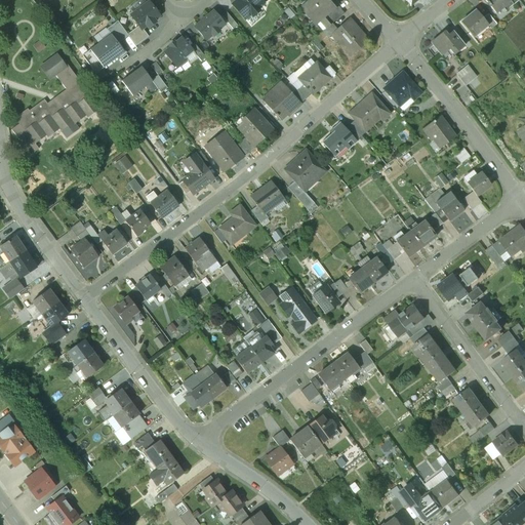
[(237,0),(233,4),(239,12),(245,19),(246,21),(251,15),(253,18),(263,10),(260,7),(265,5),(267,3),(264,0),(237,0)]
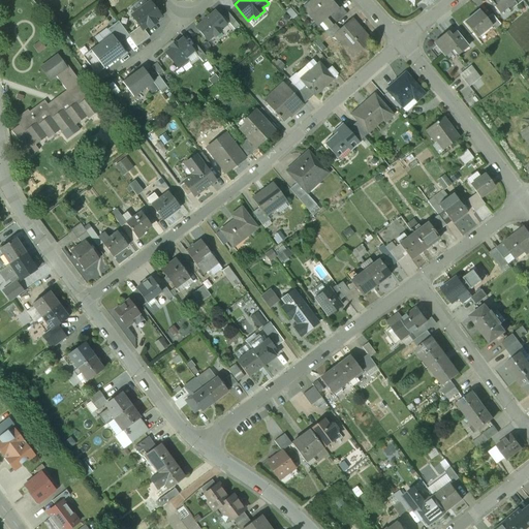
[(312,0),(304,7),(308,12),(308,11),(318,24),(319,23),(327,31),(333,26),(327,18),(340,6),(341,5),(336,0),(312,0)]
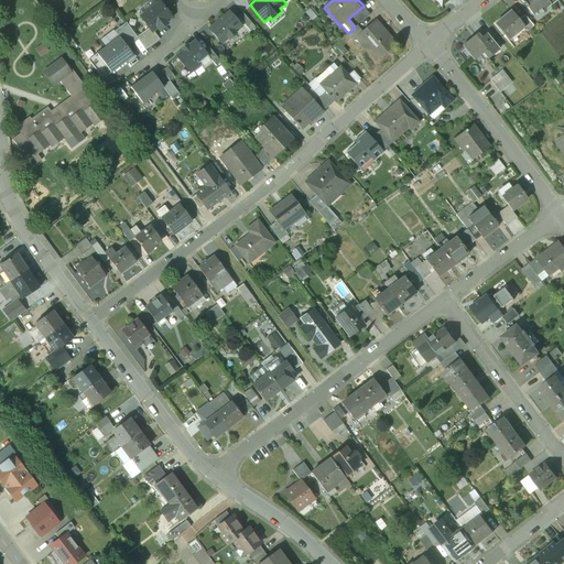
[(520,0),(523,3),(523,4),(525,8),(527,7),(532,14),(540,8),(543,12),(552,6),(548,0),(520,0)]
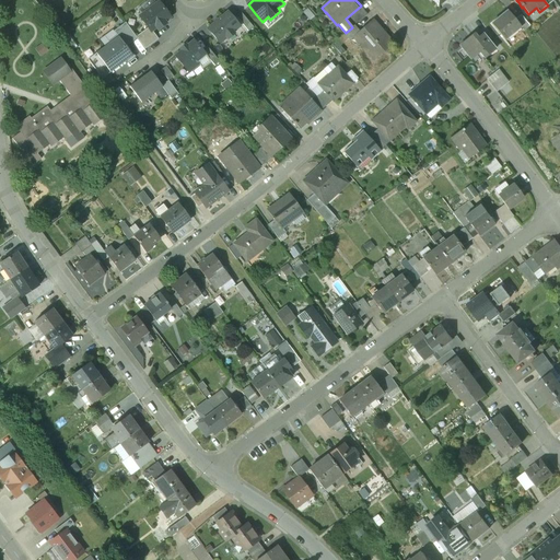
[(159,2),(140,16),(148,28),(151,32),(152,31),(156,27),(159,30),(166,24),(164,22),(170,18),(159,2)]
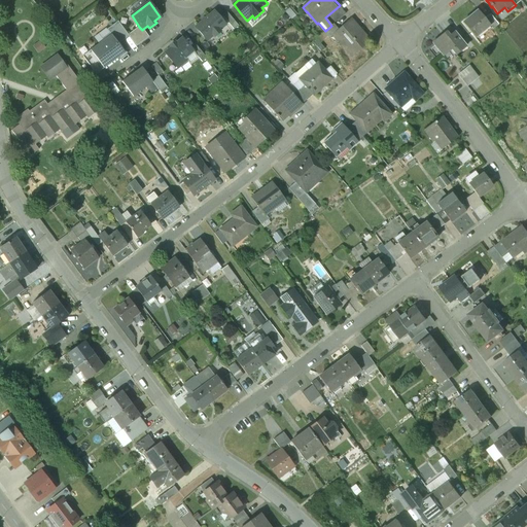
[(339,6),(325,18),(331,26),(334,24),(346,13),(339,6)]
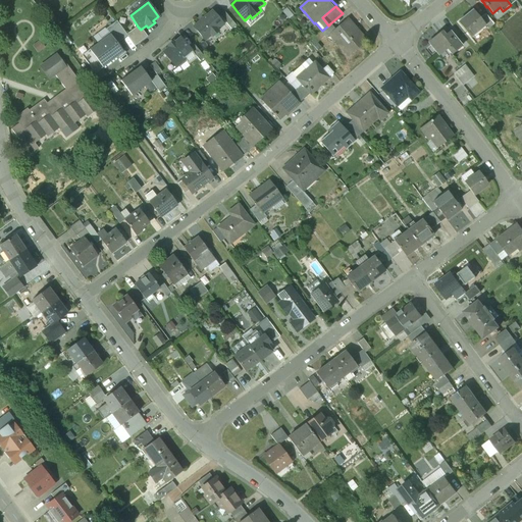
[(205,41),(224,24),(212,10),(193,27),(205,41)]
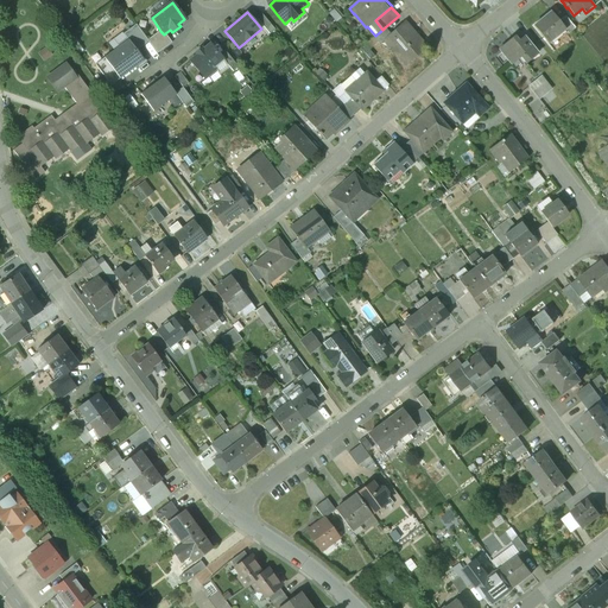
[(551,12),(533,27),(548,44),(565,30),(559,21),(551,12)]
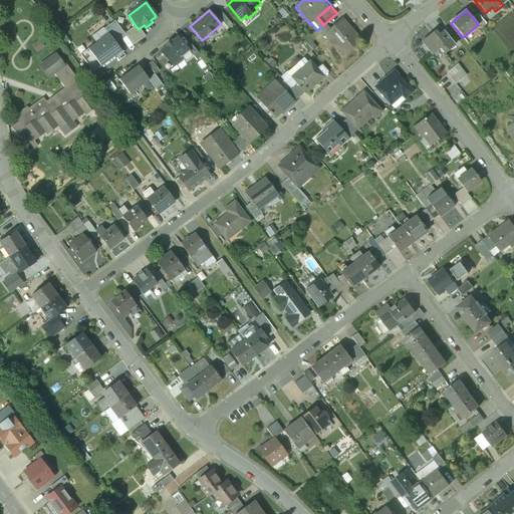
[(487,24),(478,14),(473,18),(478,25),(481,28),(487,24)]
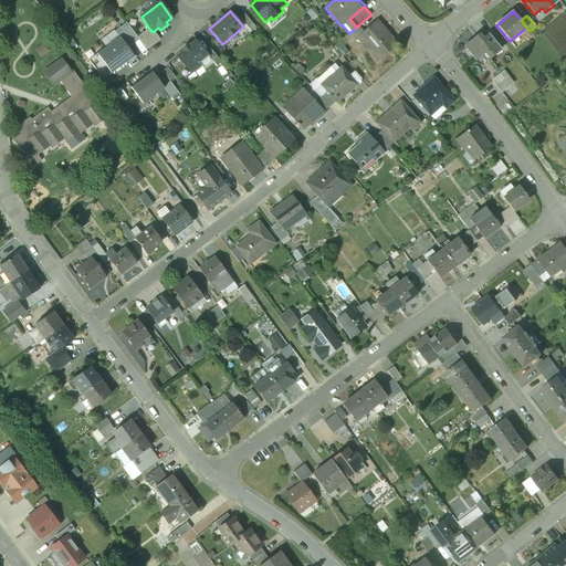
[(364,31),(357,37),(358,38),(360,35),(375,51),(371,53),(378,61),(398,44),(377,20),(364,31)]
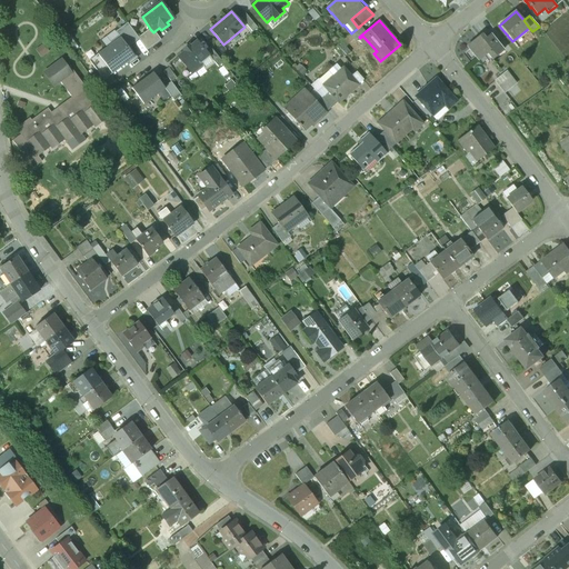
[(138,38),(128,23),(116,32),(119,37),(120,38),(128,48),(129,47),(139,39),(138,38)]
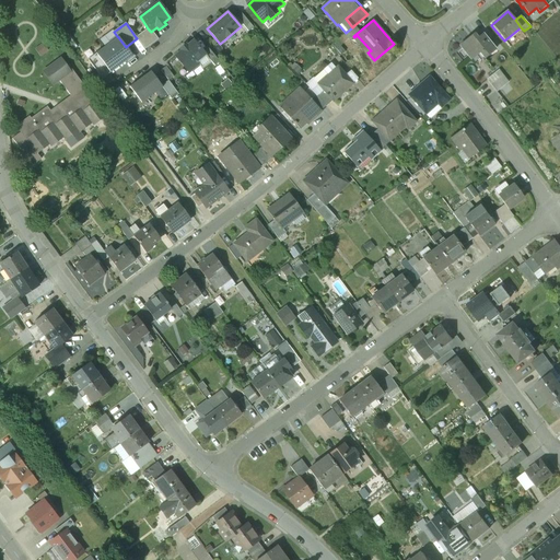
[(346,33),(345,34),(350,41),(354,37),(353,36),(360,31),(354,25),(352,27),(346,33)]
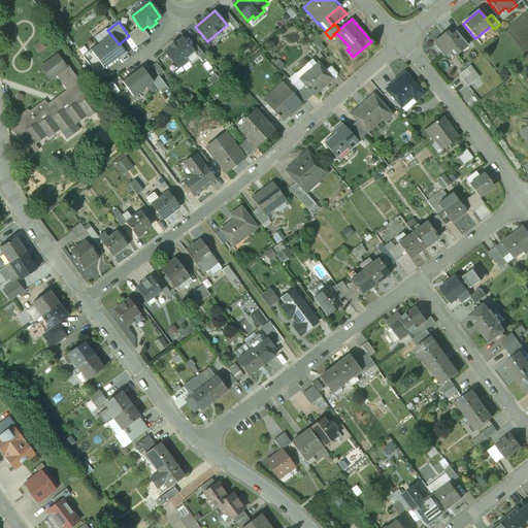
[(139,27),(128,35),(129,36),(137,46),(150,37),(143,29),(142,30),(139,27)]
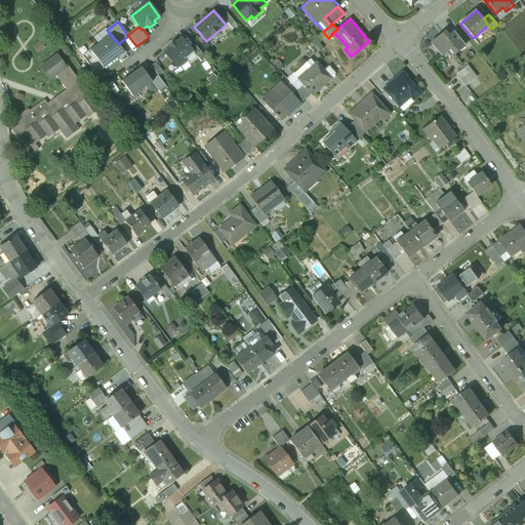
[(453,32),(443,40),(440,36),(431,43),(442,55),(450,49),(454,55),(465,46),(453,32)]
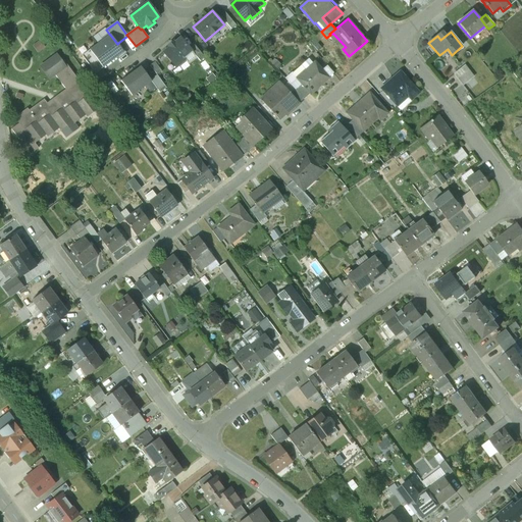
[(103,41),(82,56),(95,73),(118,56),(119,58),(125,53),(118,43),(117,44),(110,35),(109,34),(102,39),(103,41)]
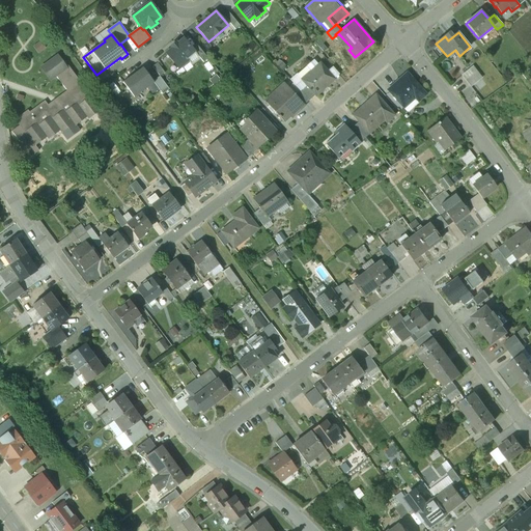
[(192,49),(184,39),(177,45),(176,43),(171,47),(172,49),(166,54),(179,68),(188,61),(188,60),(195,53),(192,49)]
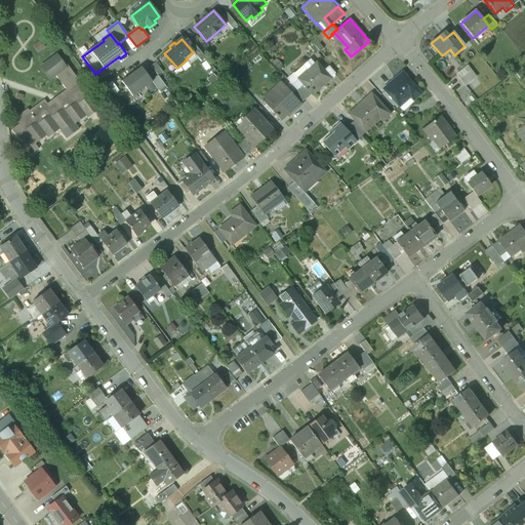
[(34,47),(38,53),(44,48),(40,42),(34,47)]
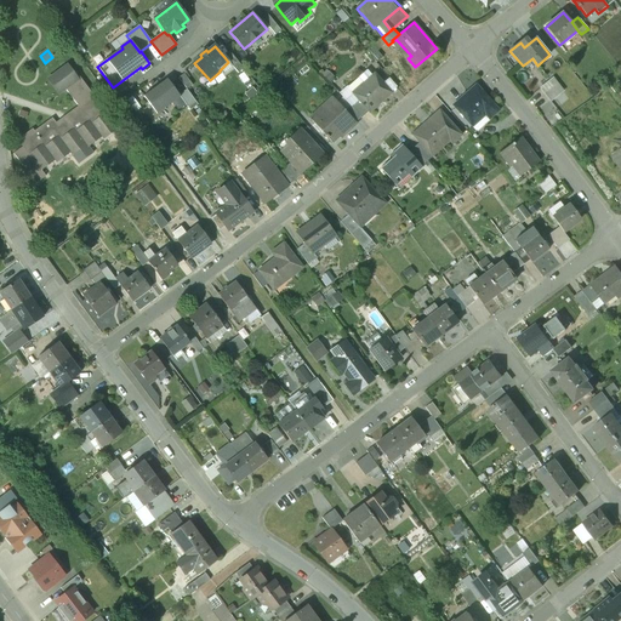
[(244,69),(229,52),(224,57),(228,62),(238,73),(244,69)]
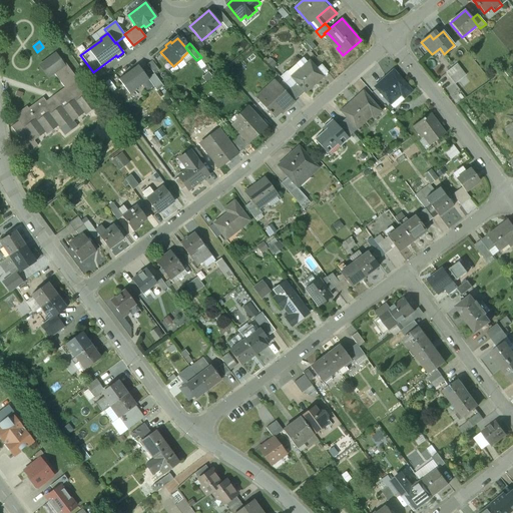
[(42,98),(28,109),(26,106),(14,115),(19,121),(11,127),(30,152),(38,146),(33,139),(44,131),(46,133),(56,125),(65,136),(77,127),(72,119),(82,112),(83,114),(96,105),(65,64),(63,65),(55,54),(41,64),(50,76),(54,73),(64,88),(53,96),(55,98),(47,104),(42,98)]
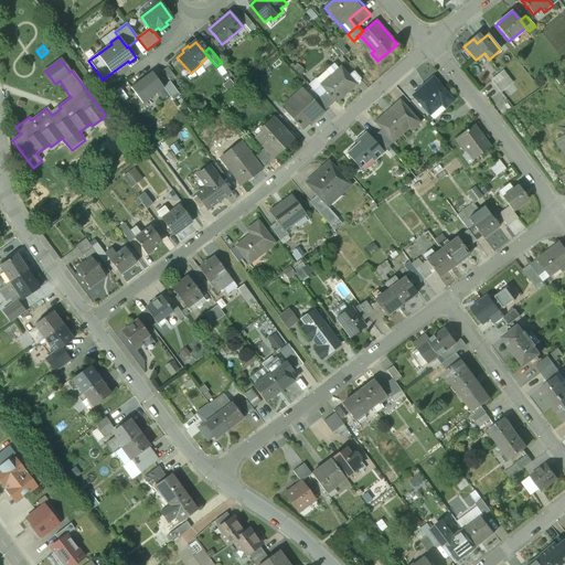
[(331,77),(321,85),(327,92),(336,102),(355,84),(345,73),(341,67),(331,77)]
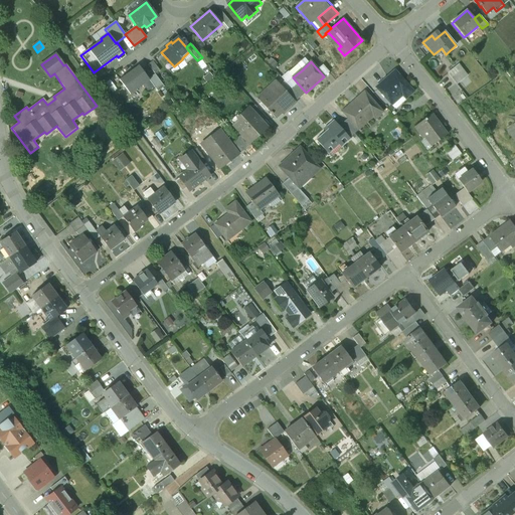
[(320,61),(315,66),(324,76),(329,72),(320,61)]
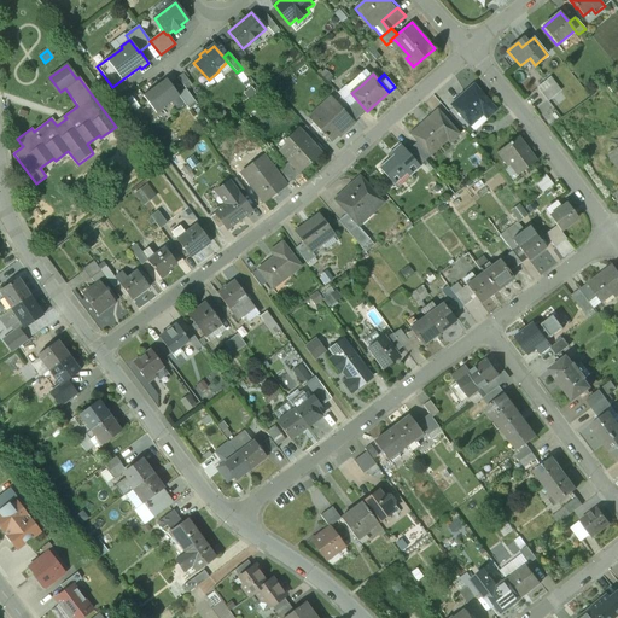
[(357,79),(347,88),(351,93),(362,85),(357,79)]
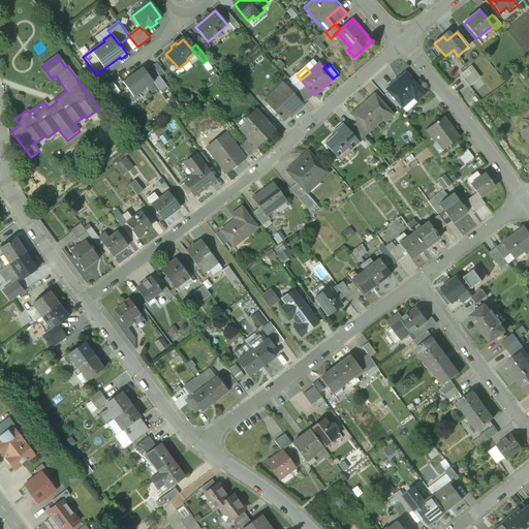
[(471,67),(461,75),(469,86),(479,78),(471,67)]
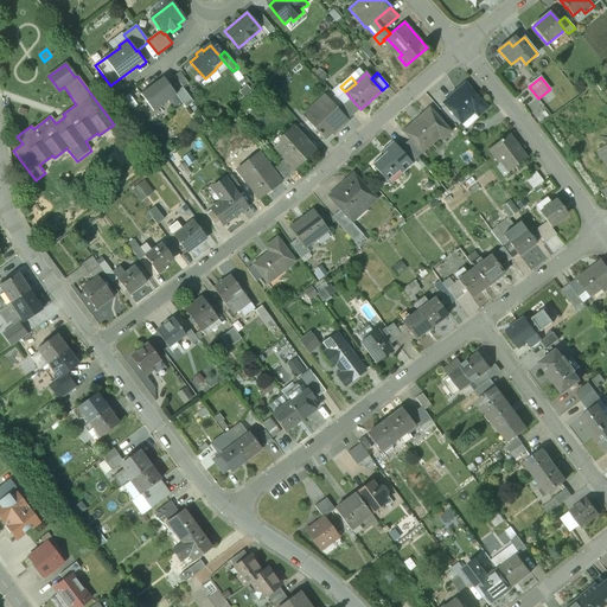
[(164,78),(141,95),(153,112),(177,95),(164,78)]
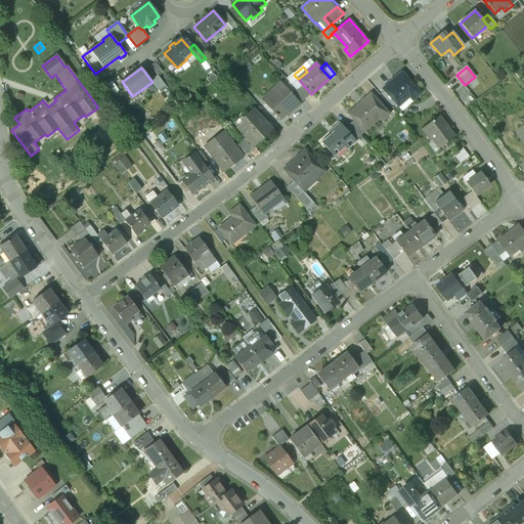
[(421,93),(402,73),(383,89),(397,105),(408,95),(413,100),(421,93)]
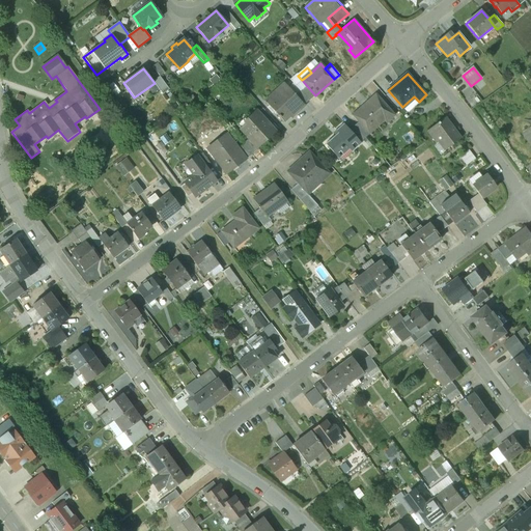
[(162,93),(169,88),(160,76),(152,81),(162,93)]
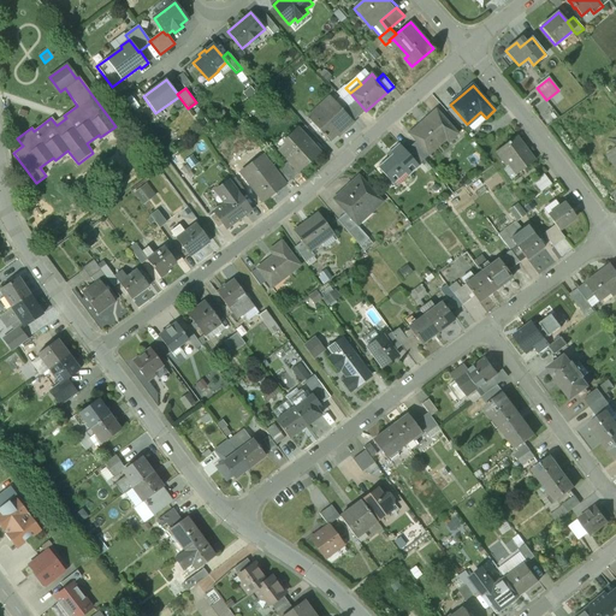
[(326,96),(319,104),(314,107),(304,116),(311,122),(318,130),(324,135),(323,135),(325,137),(330,142),(337,135),(338,137),(345,131),(355,122),(354,120),(343,110),(332,98),(329,94),(326,96)]
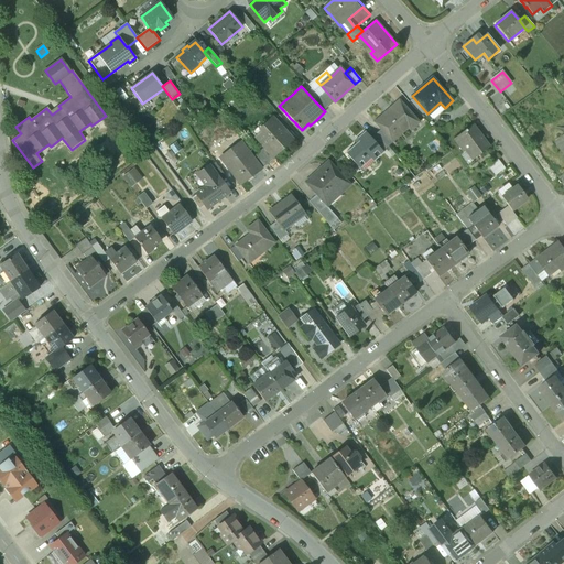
[(335,101),(326,91),(320,97),(328,107),(335,101)]
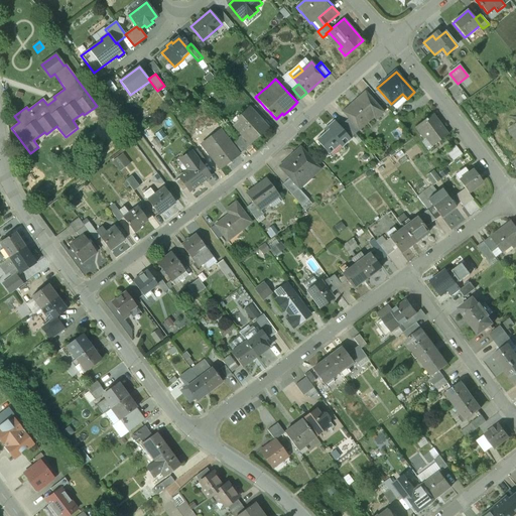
[(300,98),(292,89),(287,92),(296,101),(300,98)]
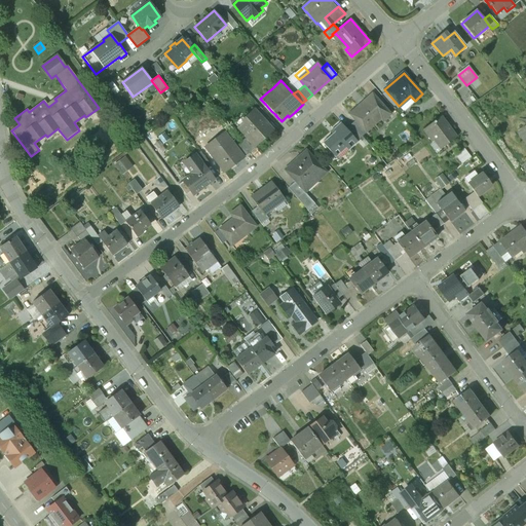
[(372,95),(365,101),(366,102),(360,107),(350,114),(357,121),(367,133),(367,132),(365,128),(379,116),(383,121),(390,115),(372,95)]
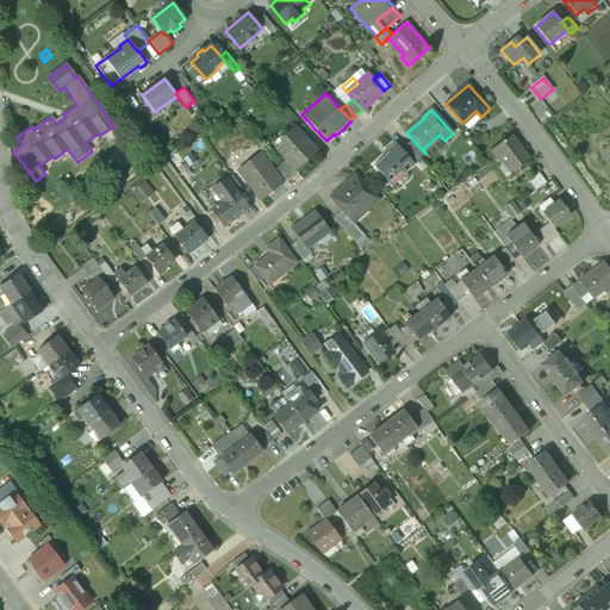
[(316,151),(294,128),(282,138),(285,141),(275,149),(286,160),(296,170),(316,151)]
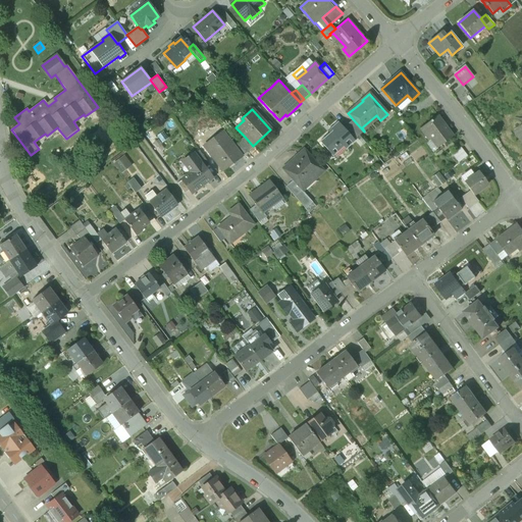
[(453,137),(437,115),(422,127),(437,148),(453,137)]
